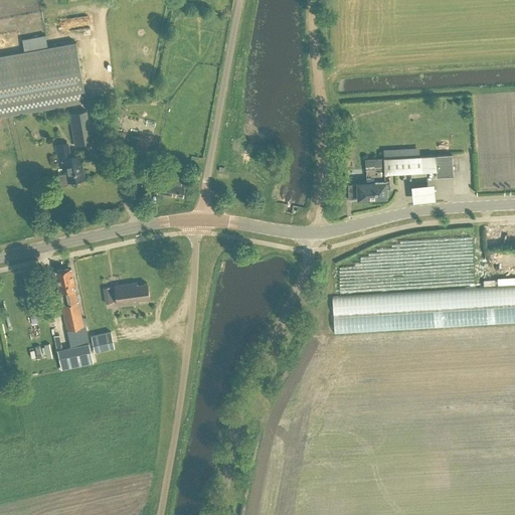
[(0,117),(87,103),(76,42),(0,54),(0,117)]
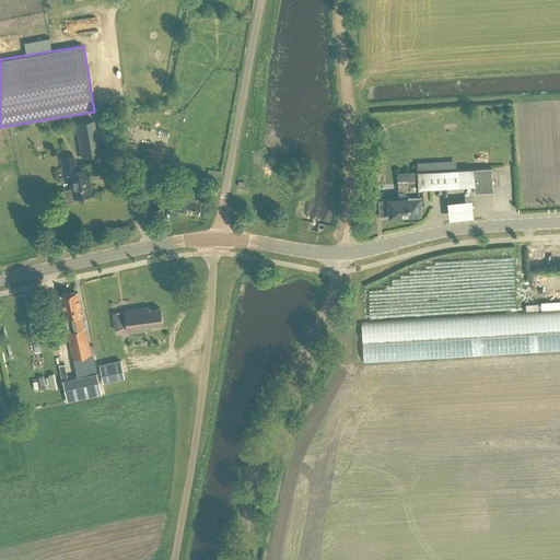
[(76,123),(82,158),(102,153),(96,119),(76,123)]
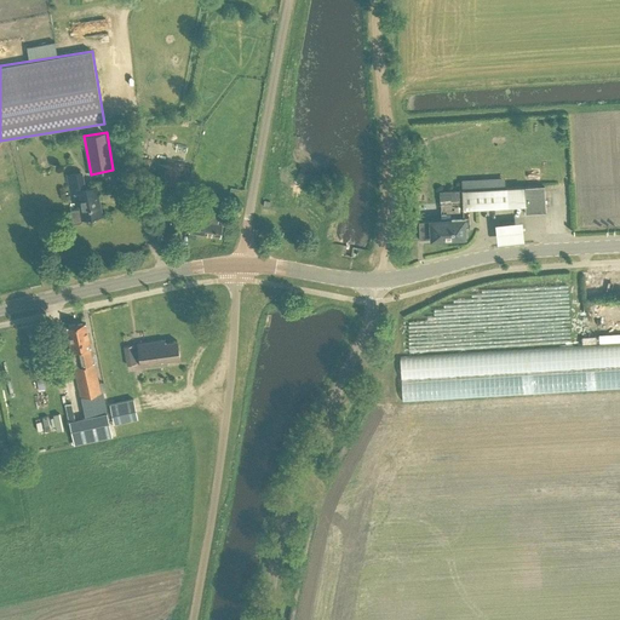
[(156,173),(155,182),(176,185),(179,167),(154,162),(151,173),(156,173)]
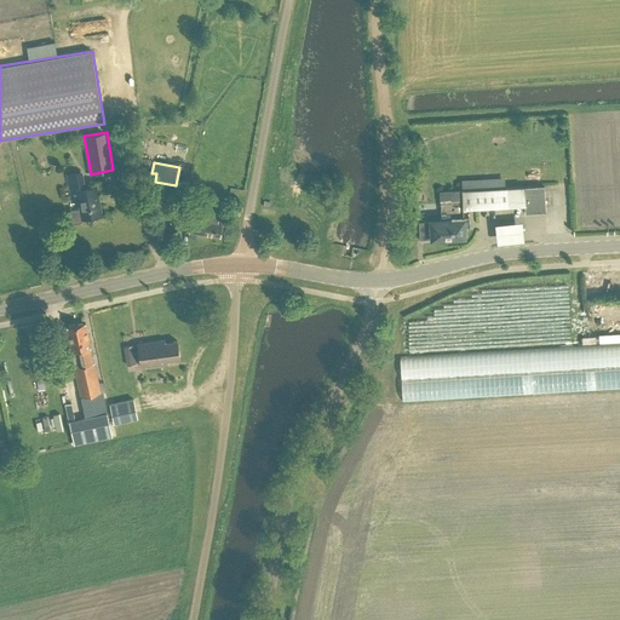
[(102,214),(97,185),(84,188),(81,172),(68,174),(73,202),(76,201),(78,208),(70,210),(73,223),(80,222),(82,218),(102,214)]
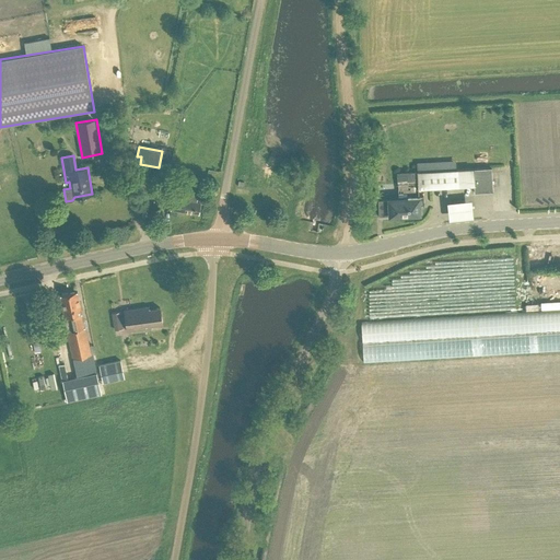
[(418,195),(418,188),(474,185),(474,193),(493,191),(492,167),(456,170),(455,161),(416,163),(417,172),(397,172),(398,196),(398,198),(388,198),(388,199),(377,199),(378,216),(380,216),(380,217),(400,216),(400,214),(419,213),(419,205),(423,205),(422,195),(418,195)]
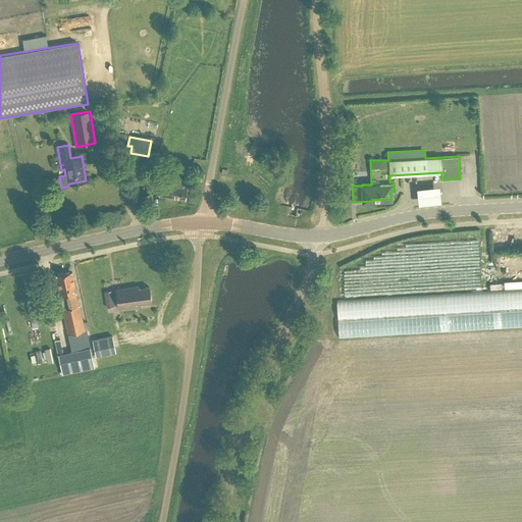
[(173,178),(174,169),(158,167),(157,175),(173,178)]
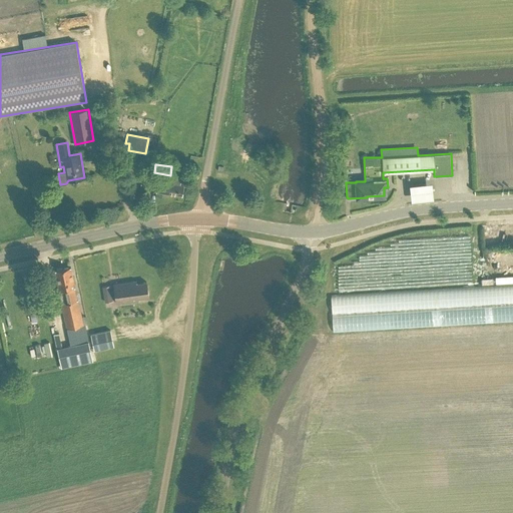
[(182,195),(183,184),(180,184),(181,177),(174,176),(173,182),(158,180),(157,191),(182,195)]
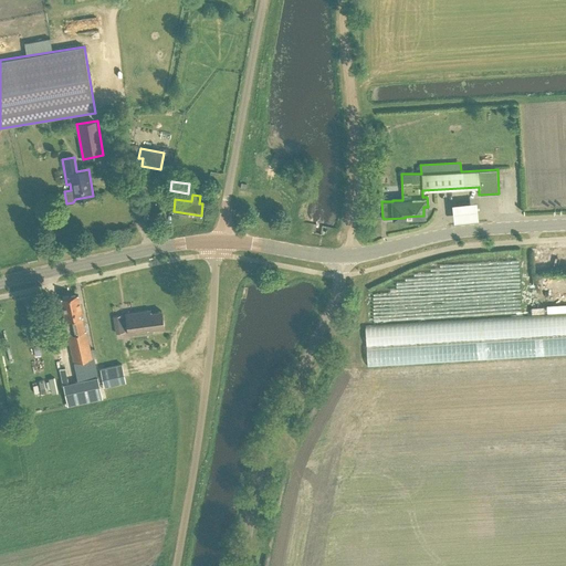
[(475,202),(452,205),(454,221),(478,219),(475,202)]
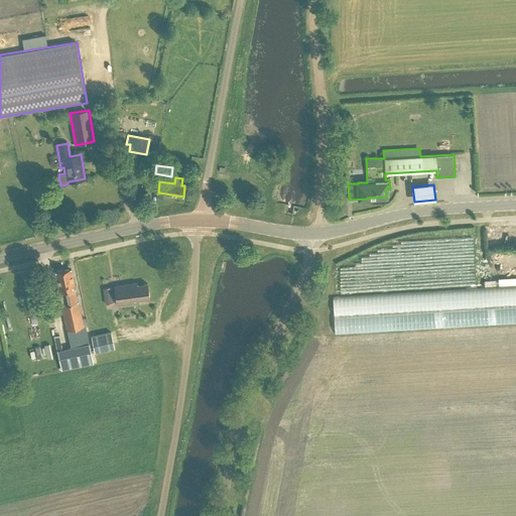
[(55,271),(62,304),(61,304),(68,330),(88,326),(86,318),(83,318),(79,301),(78,301),(76,289),(72,268),(55,271)]
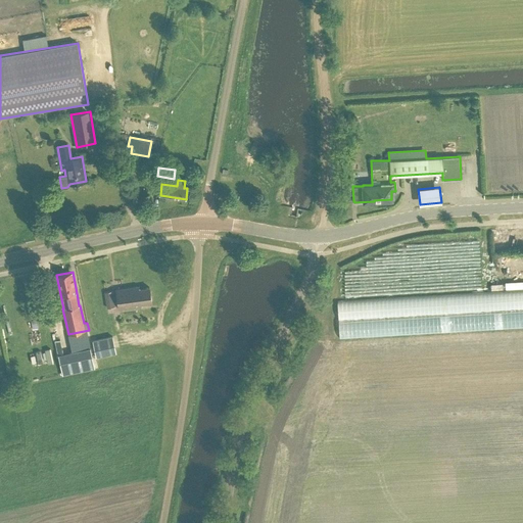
[(150,287),(140,288),(140,286),(116,289),(120,308),(143,305),(143,303),(152,302),(150,287)]
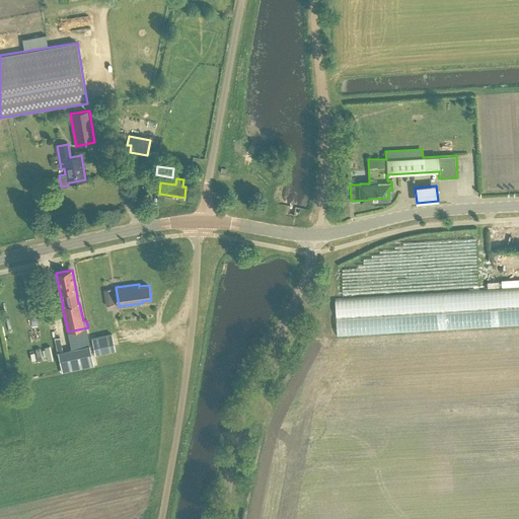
[(518,287),(330,297),(332,335),(518,324),(518,287)]
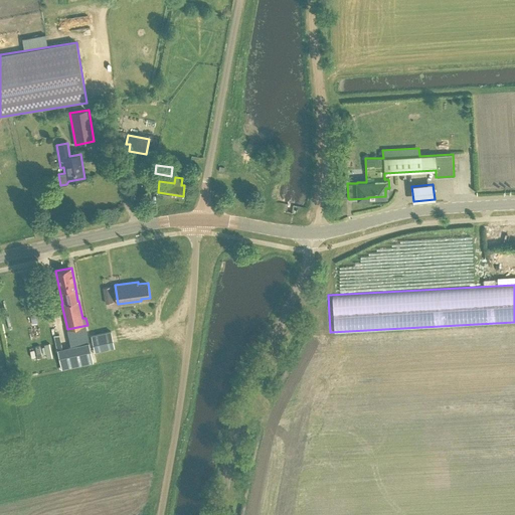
[(104,301),(113,300),(111,288),(102,289),(104,301)]
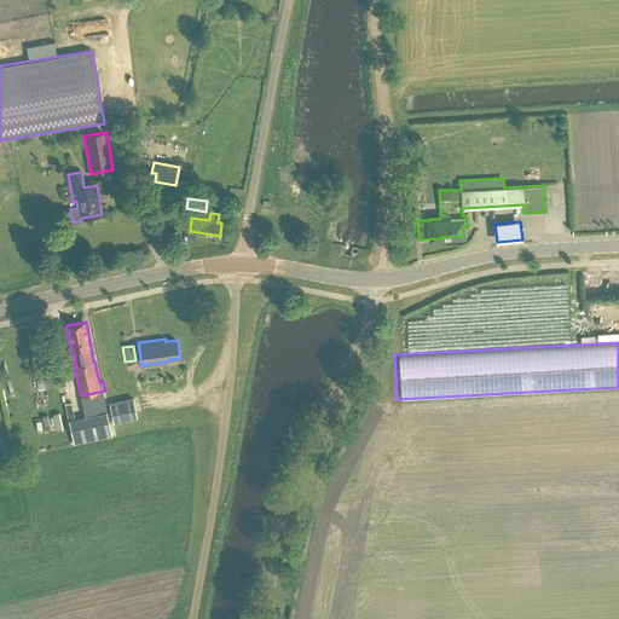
[(35,371),(39,389),(45,388),(47,369),(35,371)]
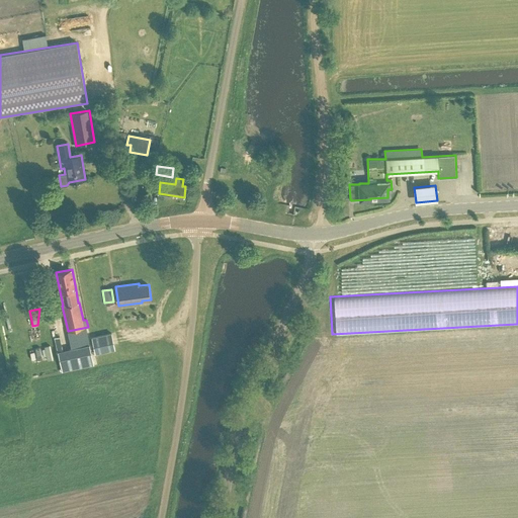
[(111,333),(91,337),(95,354),(115,350),(111,333)]
